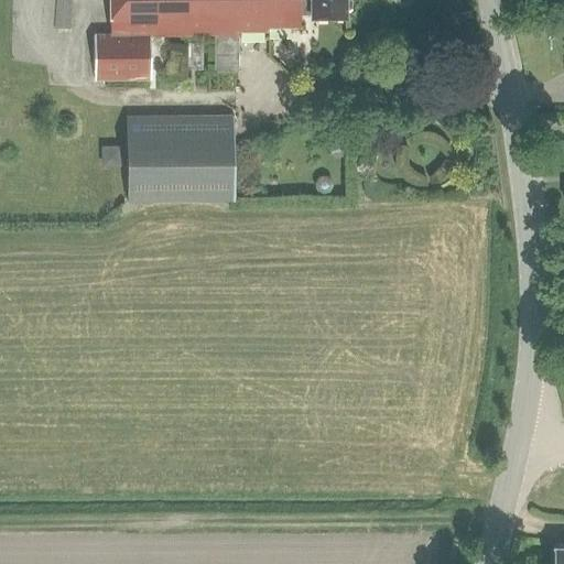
[(312,15),(347,15),(346,0),(110,0),(110,34),(95,34),(95,79),(150,79),(150,35),(215,35),(215,71),(238,71),(238,34),(251,34),(251,30),(268,30),(268,25),(301,25),(301,10),(312,10),(312,15)]
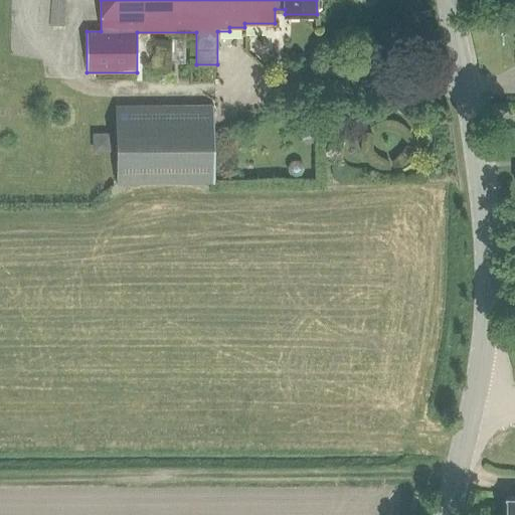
[(213,106),(116,107),(117,183),(214,182),(213,106)]
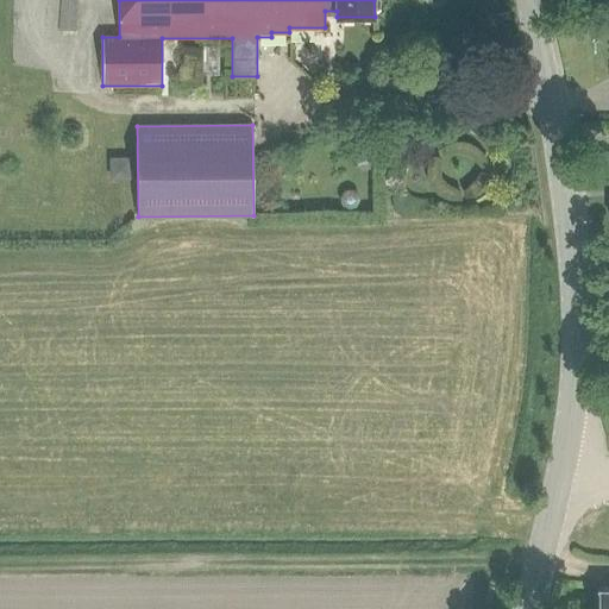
[(372,146),(359,146),(360,170),(372,169),(372,146)]
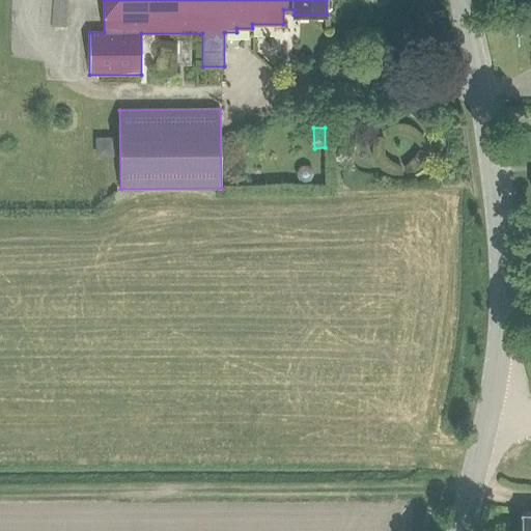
[(297,171),(297,175),(299,179),(302,182),(307,183),(310,180),(313,176),(313,172),(311,168),(308,166),(303,166),(299,167),(297,171)]
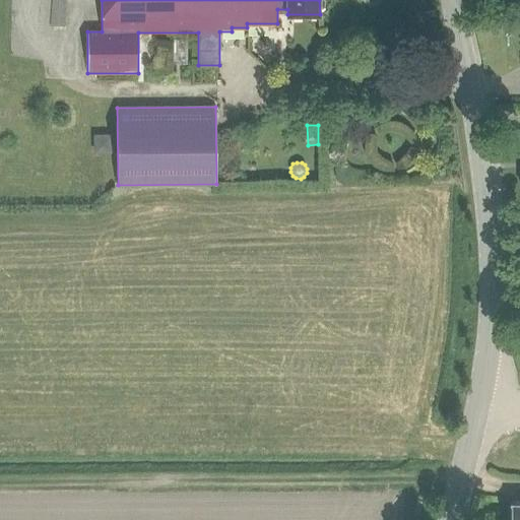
[(519,519),(519,503),(511,503),(510,519),(519,519)]
